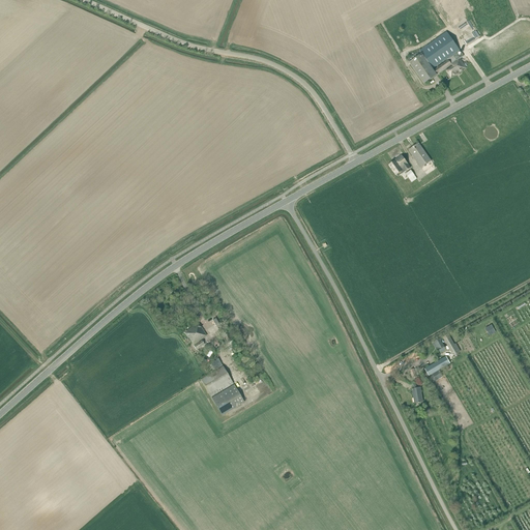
[(452,65),(455,62),(460,59),(464,56),(446,31),(407,59),(410,63),(425,85),(452,65)]
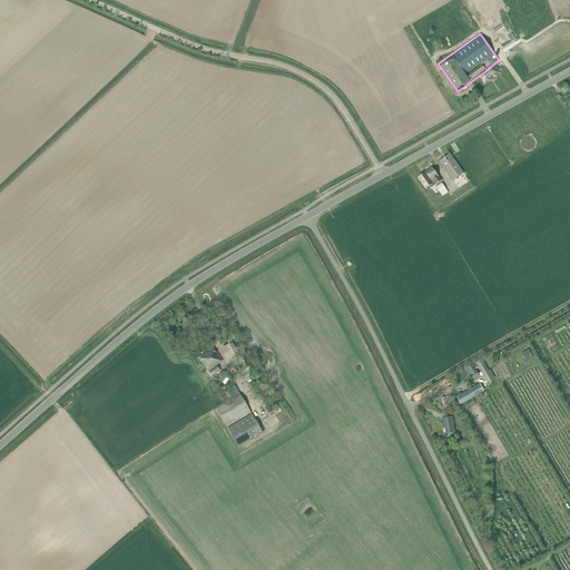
[(490,67),(498,77),(502,74),(494,64),(490,67)]
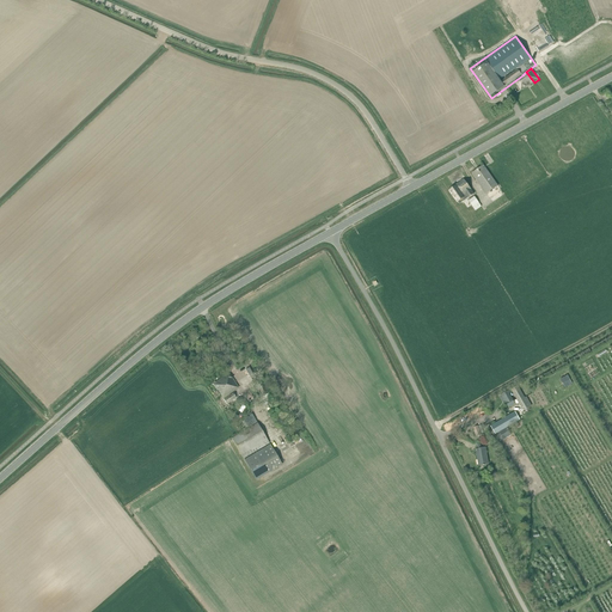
[(530,86),(534,83),(526,72),(522,75),(524,77),(516,81),(519,86),(520,85),(524,90),(530,85),(530,86)]
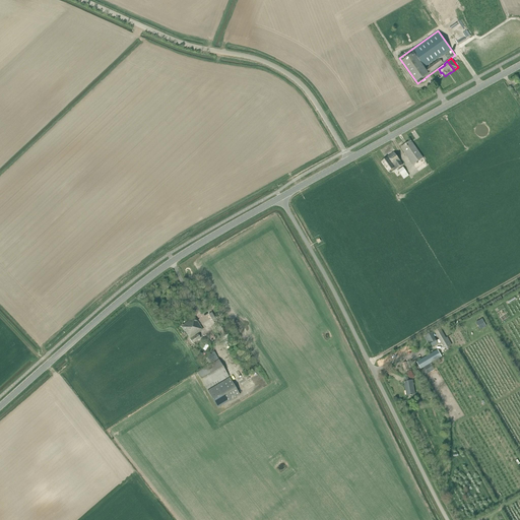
[(413,165),(424,157),(410,140),(401,147),(413,165)]
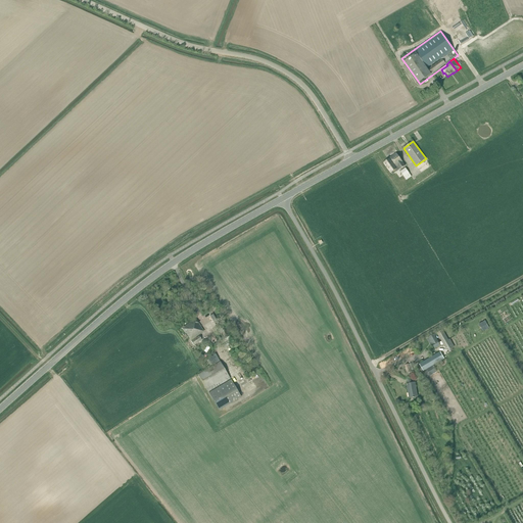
[(388,158),(397,172),(406,165),(396,153),(388,158)]
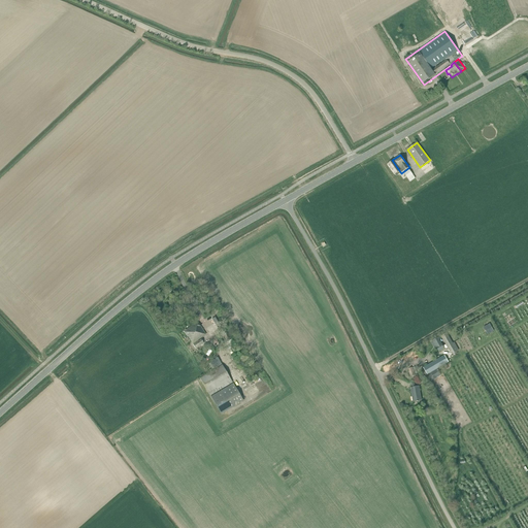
[(401,173),(392,160),(391,161),(392,162),(389,165),(396,175),(398,173),(399,175),(401,173)]
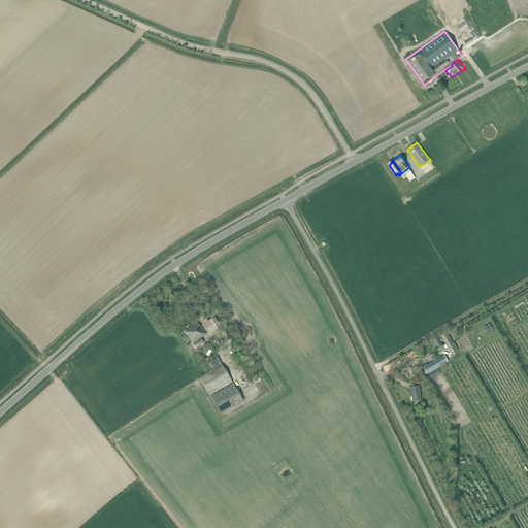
[(409,169),(404,173),(410,182),(416,178),(409,169)]
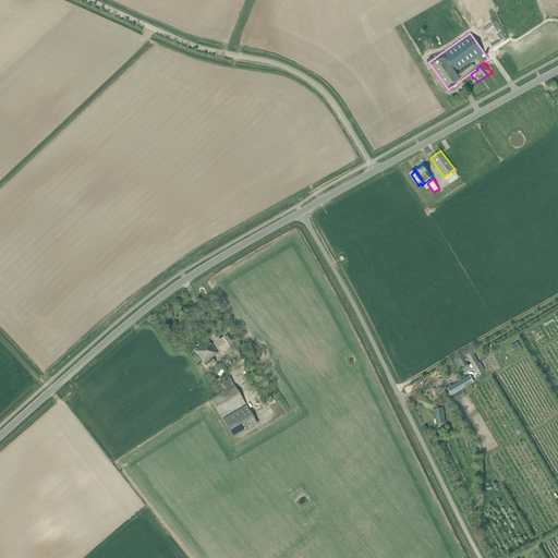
[(208,341),(199,348),(209,361),(210,360),(209,360),(218,354),(208,341)]
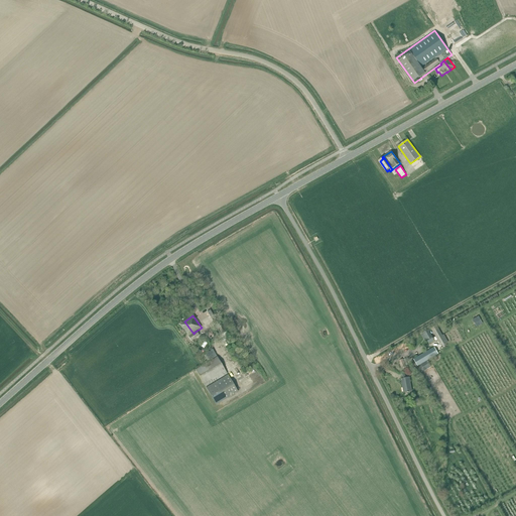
[(194,334),(184,321),(181,323),(180,320),(178,323),(179,325),(180,325),(188,336),(190,335),(190,336),(194,334)]
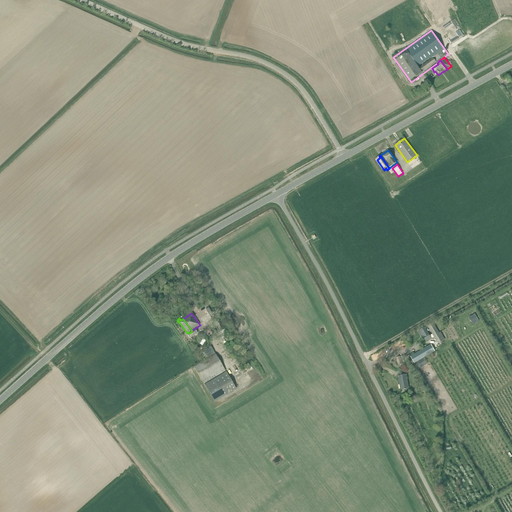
[(219,320),(215,323),(219,329),(220,329),(221,331),(224,329),(222,327),(223,326),(219,320)]
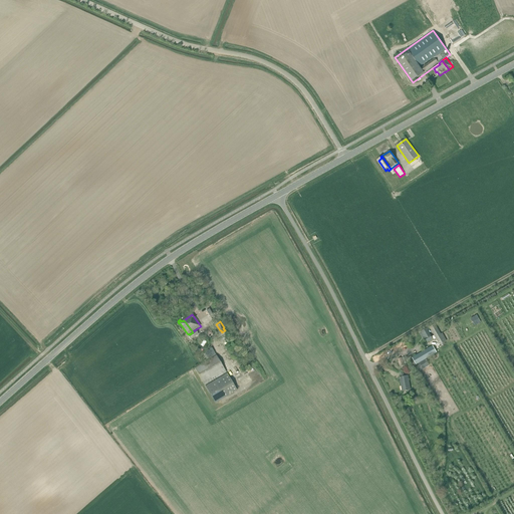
[(435,324),(429,327),(440,345),(445,342),(435,324)]
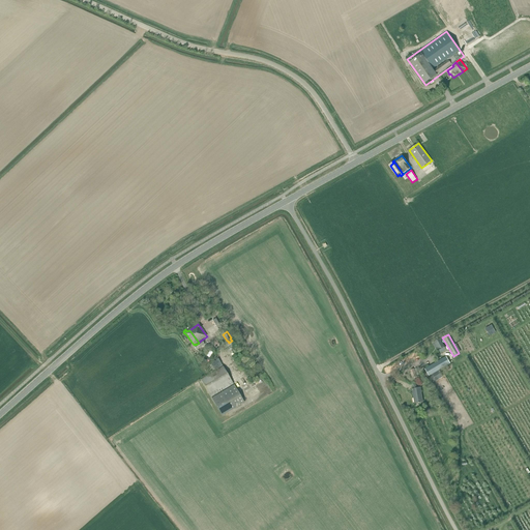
[(439,340),(433,343),(436,349),(438,348),(440,352),(447,348),(445,345),(442,346),(439,340)]
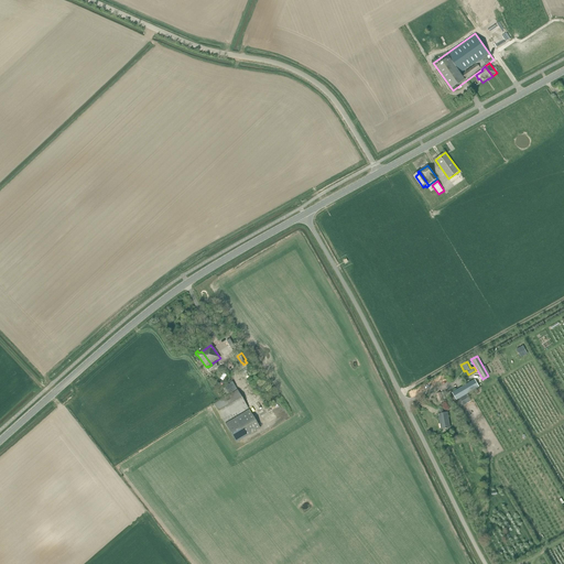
[(215,362),(213,364),(212,365),(208,367),(206,368),(209,372),(217,366),(215,362)]
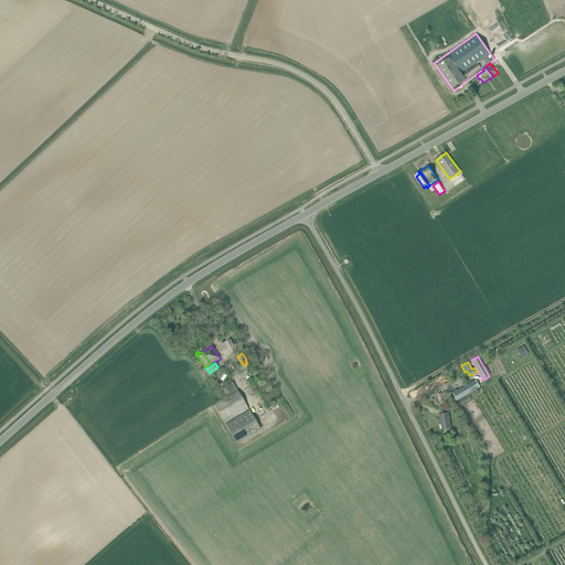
[(476,380),(452,394),(457,401),(460,400),(465,406),(472,402),(468,395),(480,387),(476,380)]
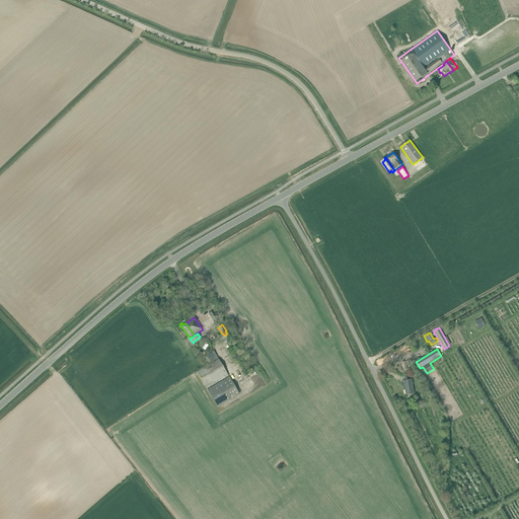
[(211,363),(197,372),(207,389),(228,376),(218,359),(214,351),(207,356),(207,357),(206,358),(209,363),(210,362),(211,363)]
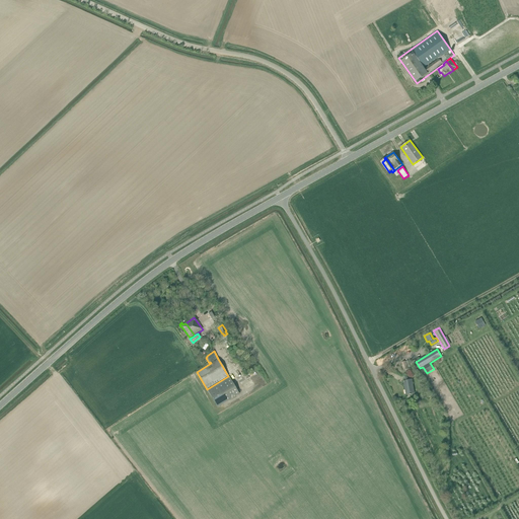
[(229,377),(207,390),(217,406),(239,393),(229,377)]
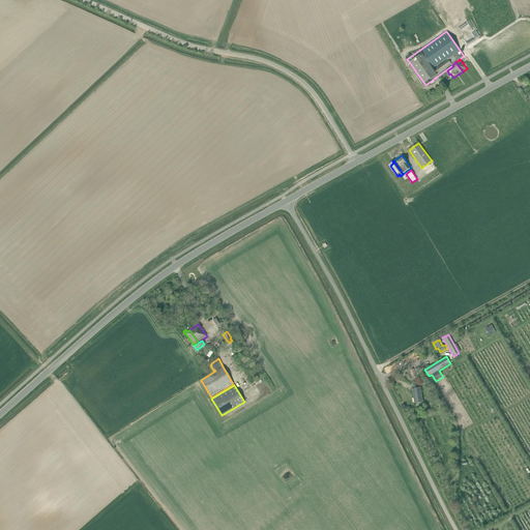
[(414,404),(423,402),(420,388),(416,388),(416,385),(413,385),(414,389),(412,389),(414,404)]
